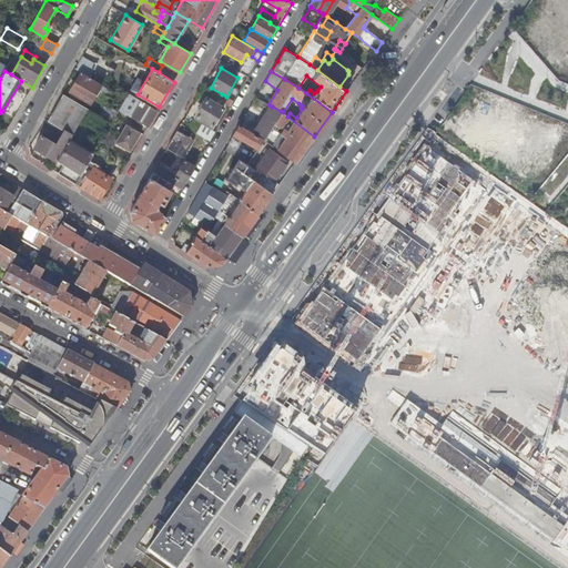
[(101,84),(80,72),(69,91),(90,103),(94,95),(98,90),(101,84)]
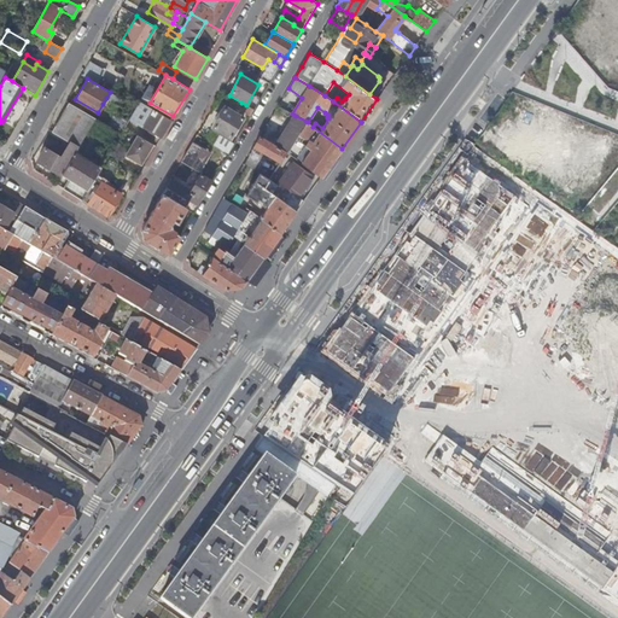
[(397,95),(402,86),(390,80),(385,89),(397,95)]
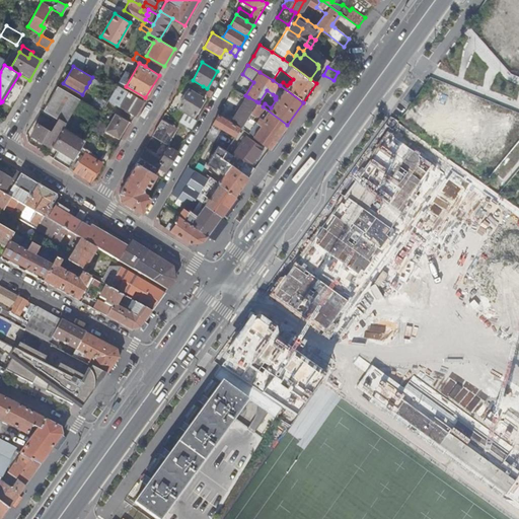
[(129,92),(117,85),(115,89),(114,92),(108,99),(121,106),(129,92)]
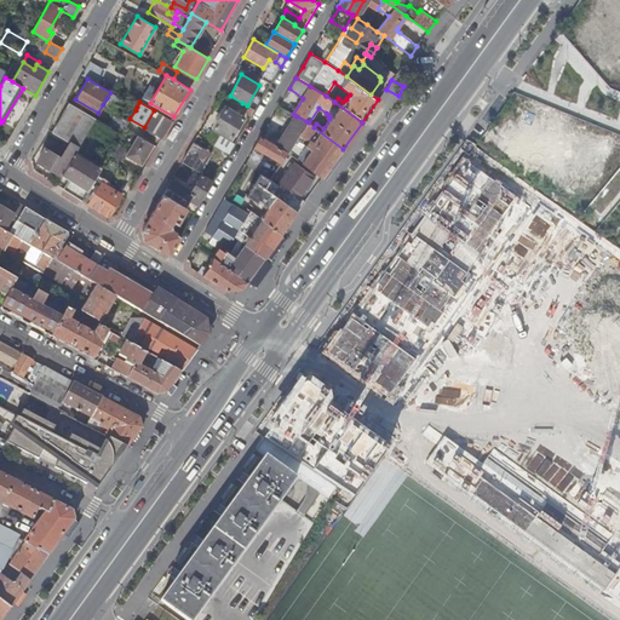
[(96,119),(69,103),(52,132),(69,143),(67,147),(64,145),(63,148),(65,149),(61,158),(52,153),(45,149),(38,161),(62,176),(62,174),(75,153),(87,133),(96,119)]
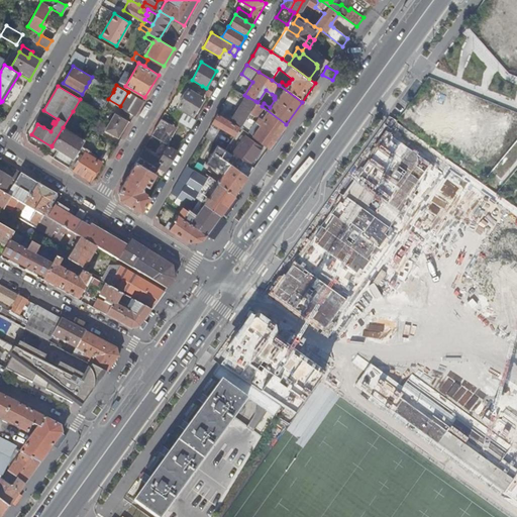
[(203,93),(209,98),(213,92),(206,88),(203,93)]
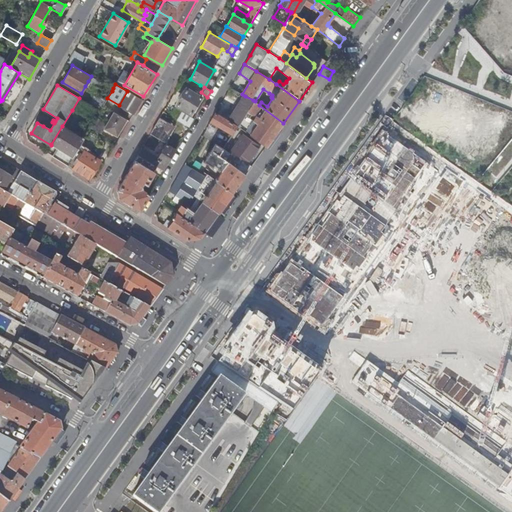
[(186,88),(176,105),(191,114),(201,97),(186,88)]
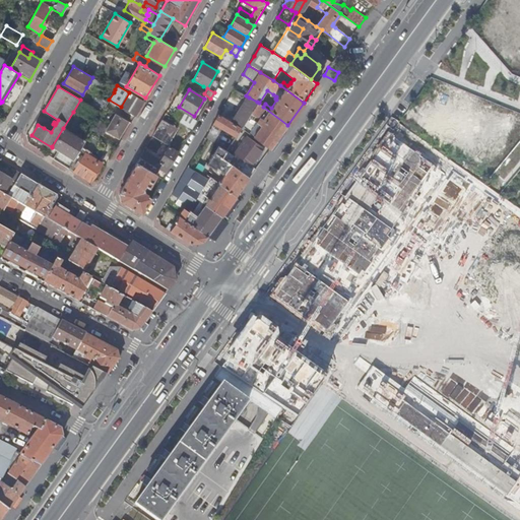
[(143,102),(129,92),(121,107),(135,116),(143,102)]
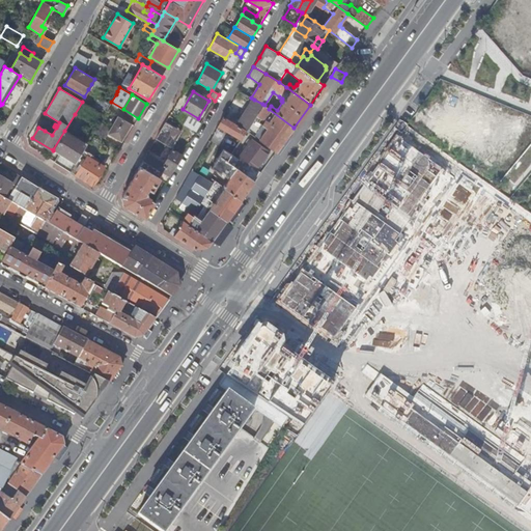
[(262,104),(254,100),(238,126),(246,131),(255,115),(262,104)]
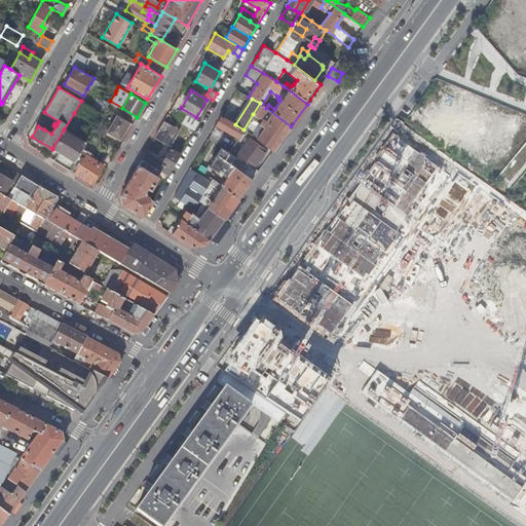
[(92,107),(81,101),(74,113),(92,123),(95,120),(98,122),(103,113),(92,107)]
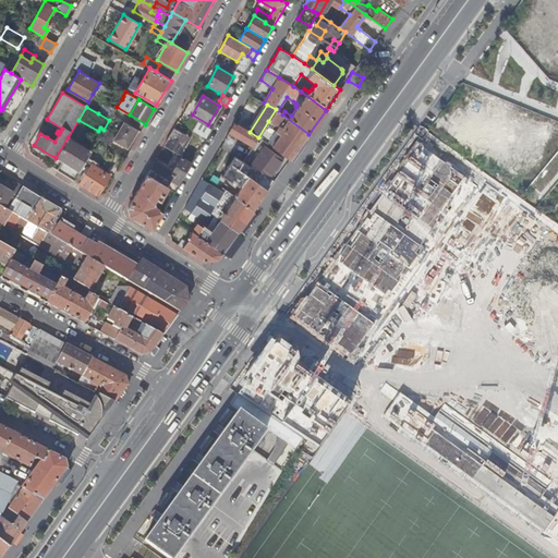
[(102,107),(98,113),(109,120),(112,116),(113,113),(102,107)]
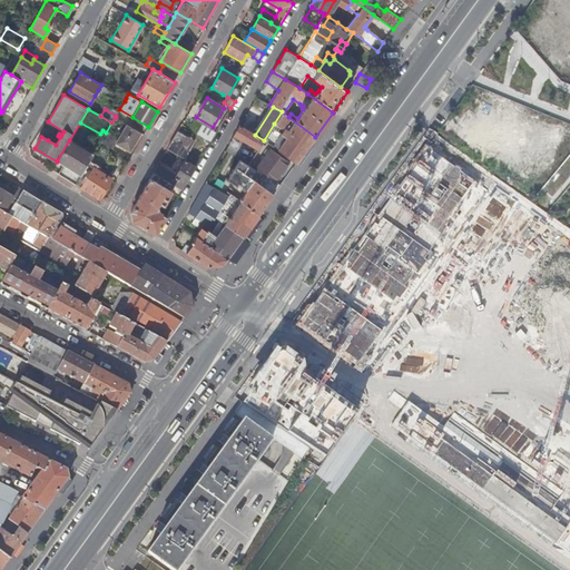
[(284,112),(282,111),(274,124),(278,127),(279,127),(283,127),(286,123),(293,128),(290,133),(285,129),(282,134),(277,130),(271,139),(281,147),(277,150),(295,164),(315,137),(288,117),(284,112)]
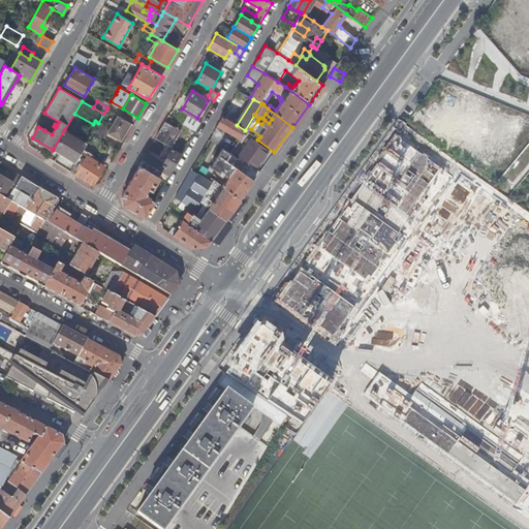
[(491,113),(487,126),(495,128),(493,142),(500,143),(507,107),(497,105),(496,114),(491,113)]
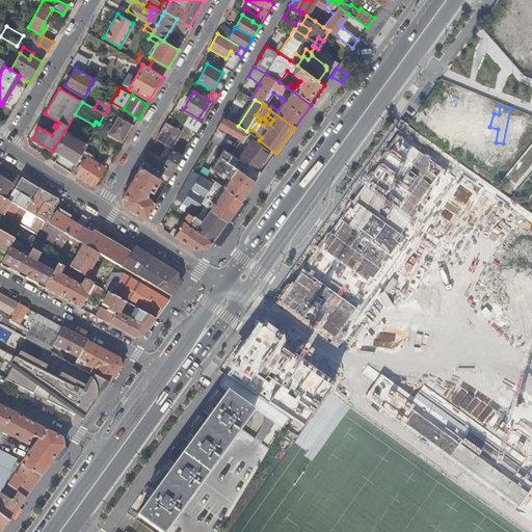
[(104,114),(99,124),(94,132),(105,139),(108,134),(117,116),(107,110),(104,114)]
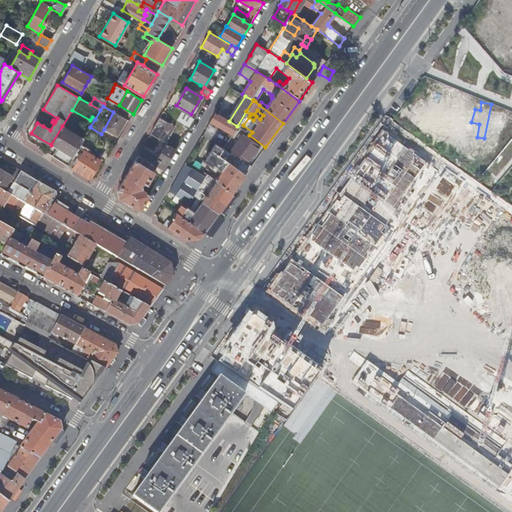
[(246,111),(237,126),(241,129),(243,125),(249,117),(250,114),(246,111)]
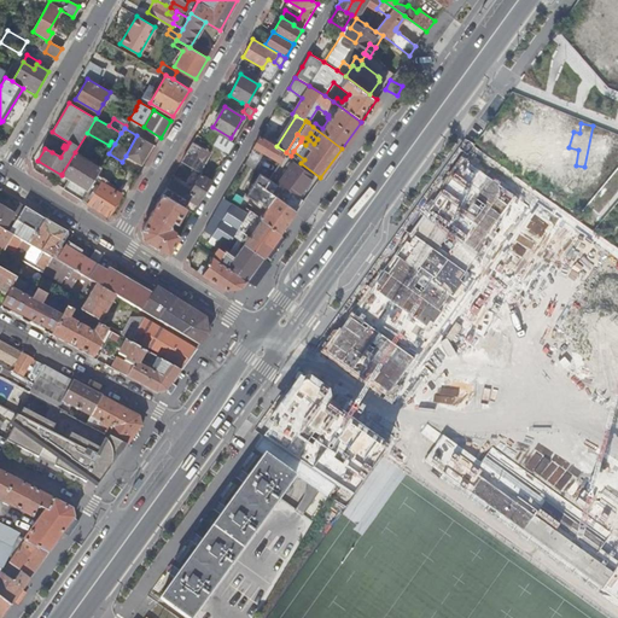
[(152,145),(136,135),(126,156),(141,164),(152,145)]
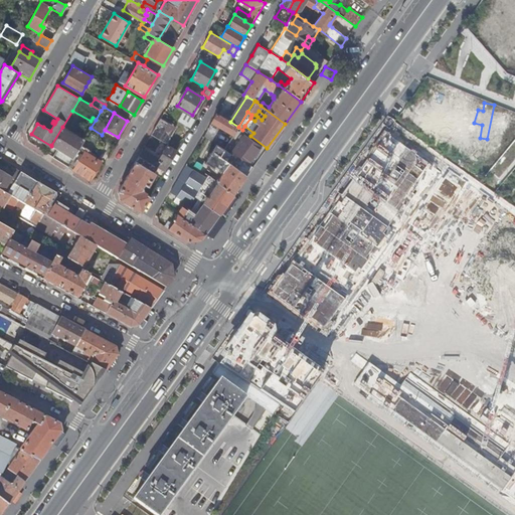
[(178,121),(190,129),(195,120),(183,113),(178,121)]
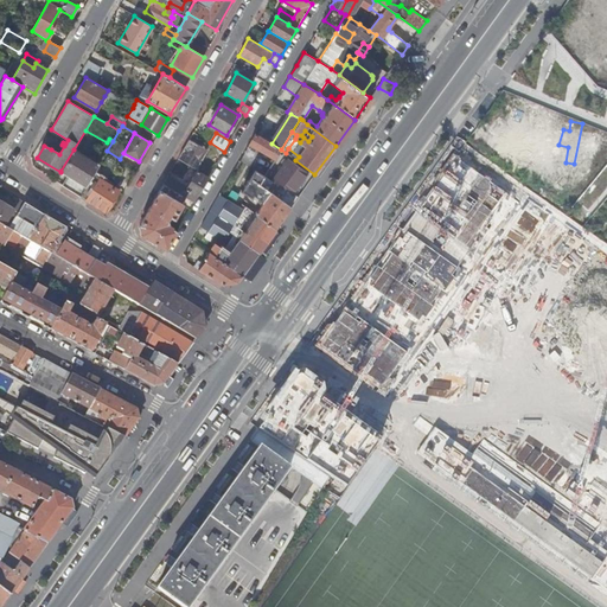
[(272,144),(255,134),(249,145),(273,158),(275,159),(281,149),(272,144)]
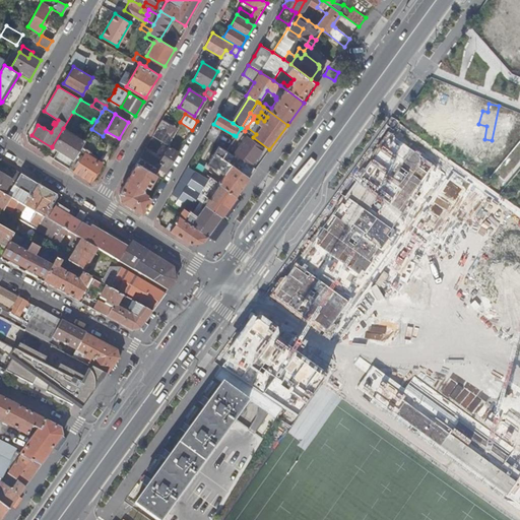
[(161,121),(152,136),(169,145),(177,129),(161,121)]
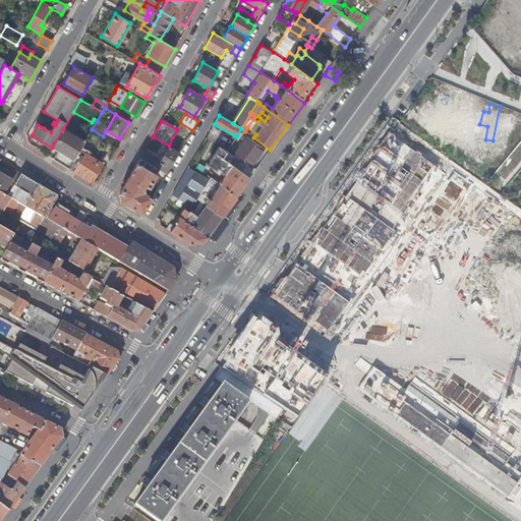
[(247,127),(245,131),(253,137),(256,134),(247,127)]
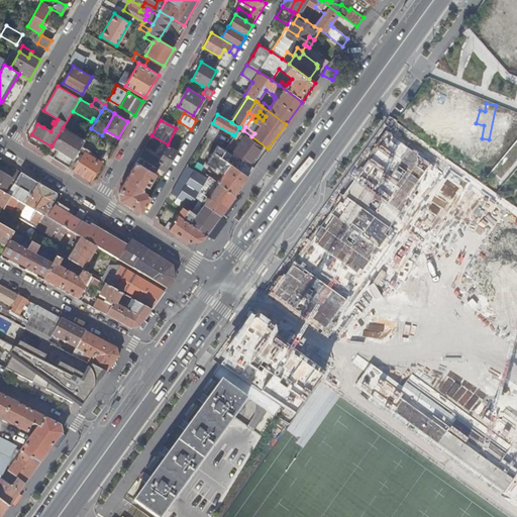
[(58,149),(53,158),(69,168),(82,145),(84,140),(63,127),(52,145),(58,149)]
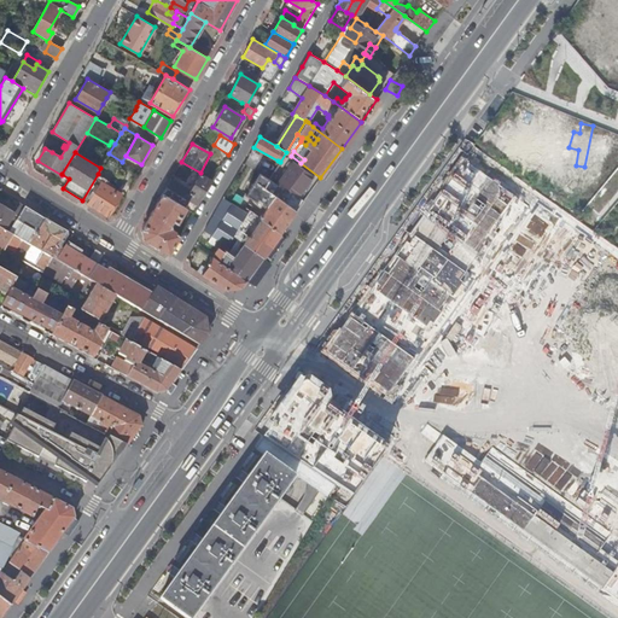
[(296,211),(303,200),(297,196),(312,175),(293,162),(270,193),(296,211)]
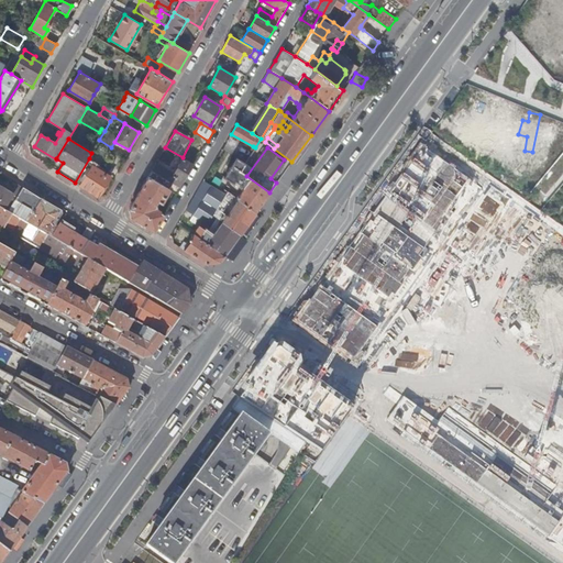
[(233,155),(236,157),(245,163),(249,157),(236,151),(233,155)]
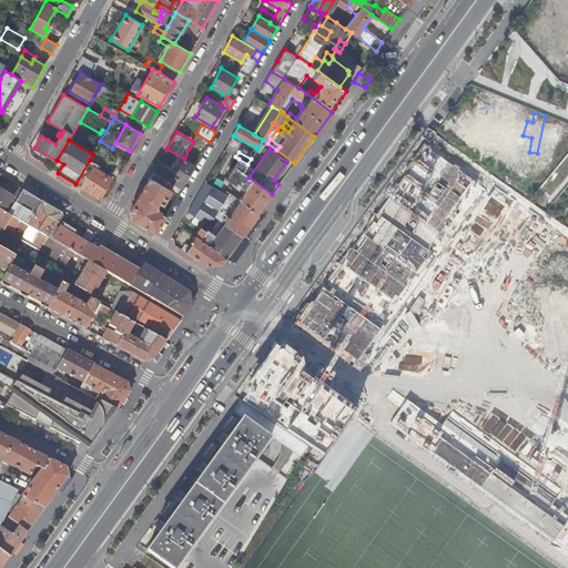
[(175,175),(156,164),(156,165),(152,172),(182,190),(195,165),(184,159),(175,175)]
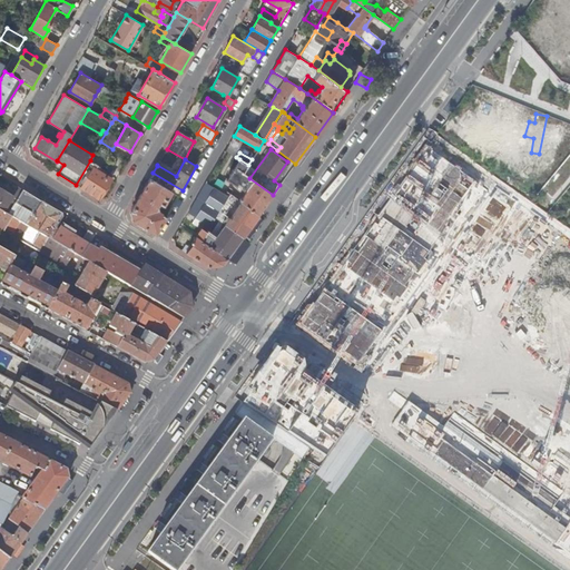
[(243,174),(246,168),(248,165),(239,159),(227,179),(236,185),(243,174)]
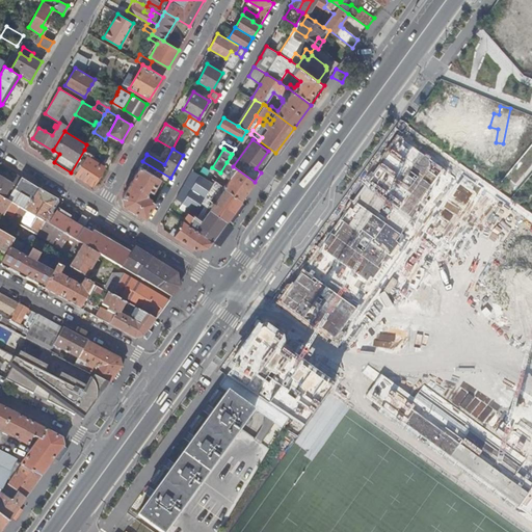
[(84,150),(71,173),(91,186),(92,186),(104,166),(90,158),(92,155),(84,150)]
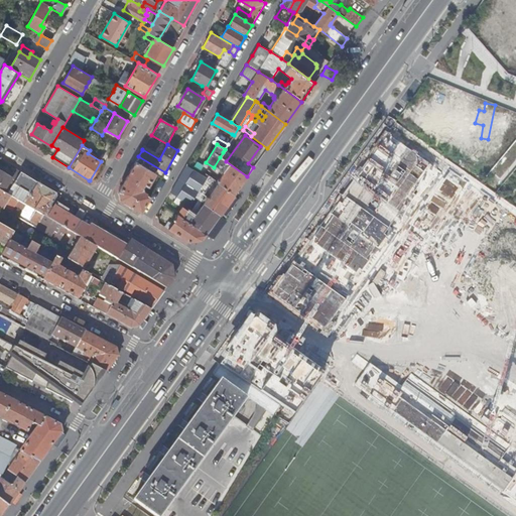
[(422,175),(431,155),(412,146),(403,166),(422,175)]
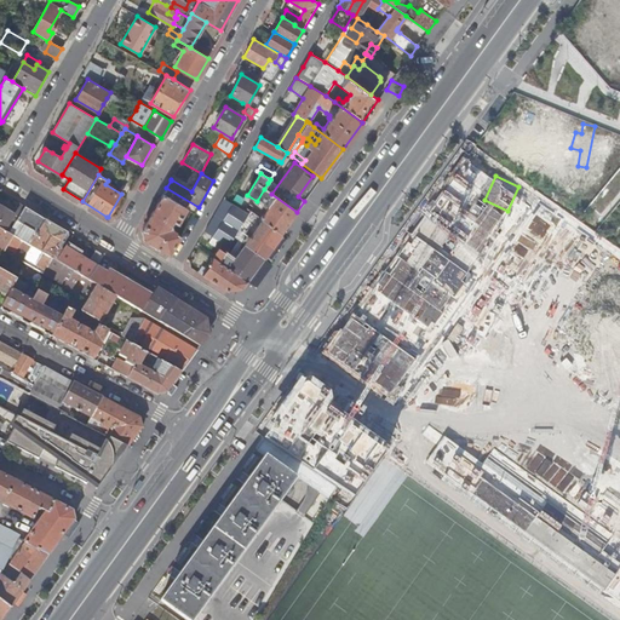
[(199,207),(166,188),(142,230),(144,240),(170,256),(181,235),(171,230),(170,225),(172,222),(177,224),(185,210),(194,214),(199,207)]
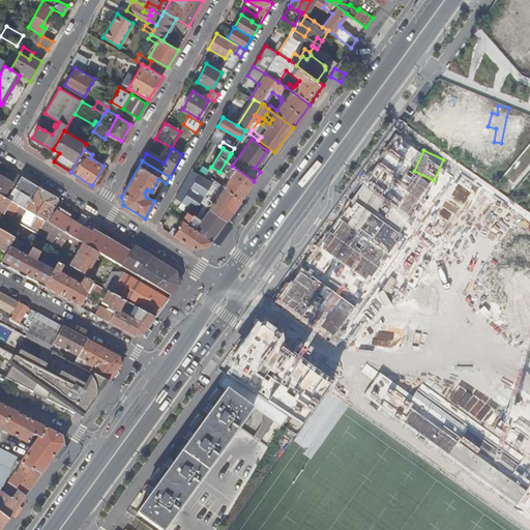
[(239,201),(254,181),(232,166),(229,164),(226,162),(219,172),(219,173),(222,171),(227,174),(225,177),(228,179),(222,187),(239,201)]
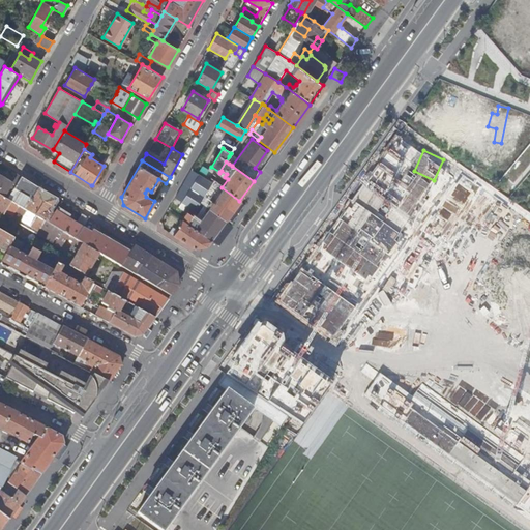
[(438,185),(483,215),(494,199),(449,169),(438,185)]
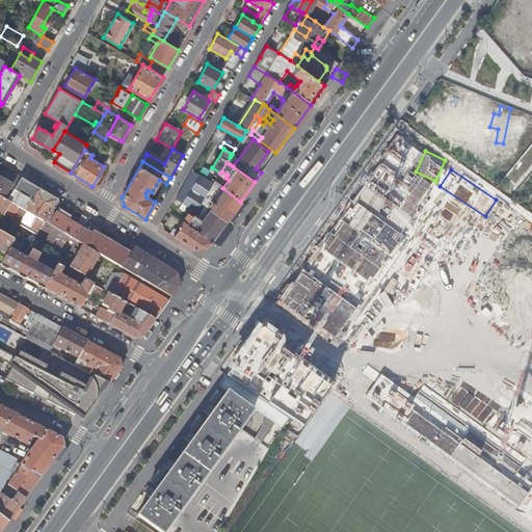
[(11,182),(0,174),(0,178),(10,184),(11,182)]
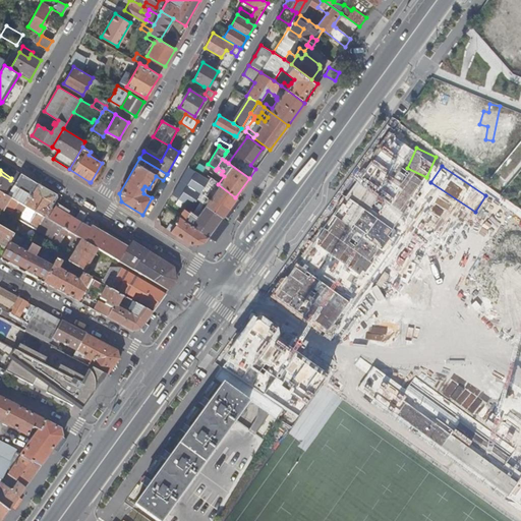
[(20,174),(15,171),(11,178),(10,180),(0,174),(0,186),(0,187),(5,190),(11,181),(15,183),(20,174)]
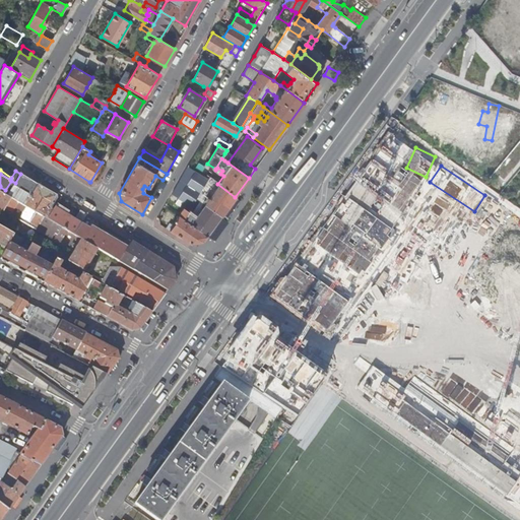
[(196,199),(208,179),(195,171),(176,203),(183,208),(175,220),(176,221),(170,231),(191,245),(202,242),(206,237),(183,219),(196,199)]
